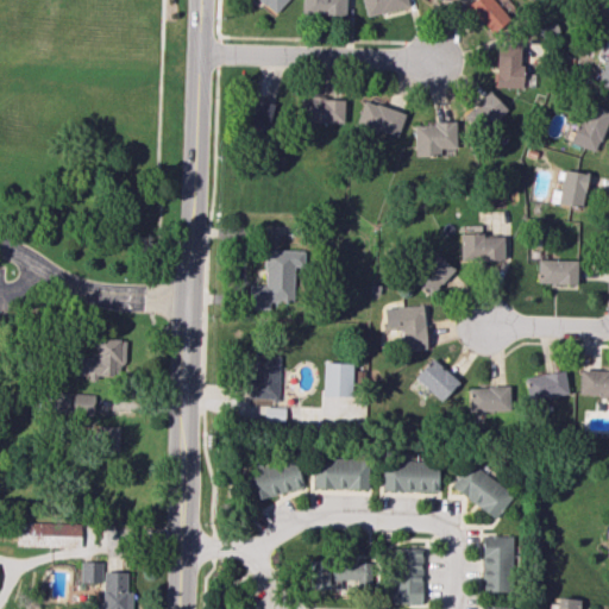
[(258,0),(274,13),(286,0),(258,0)]
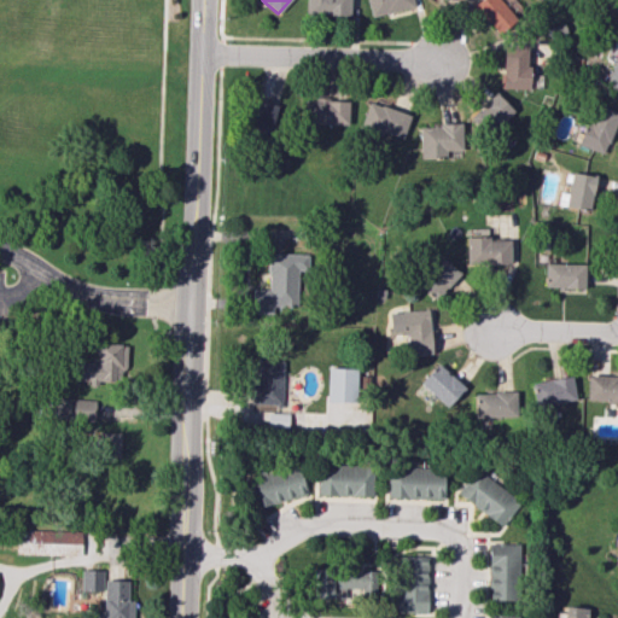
[(350,16),(349,0),(305,0),(305,15),(350,16)]
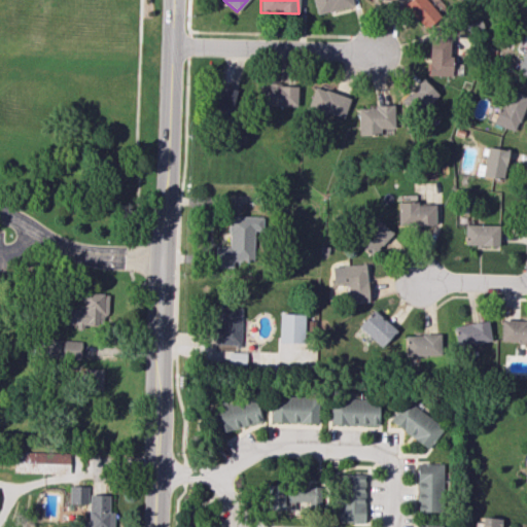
[(313,0),(316,13),(352,6),(351,0),(313,0)]
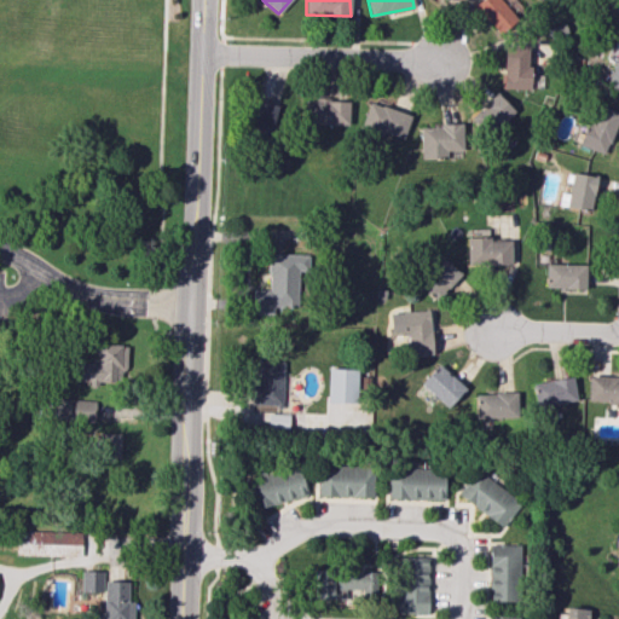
[(514,0),(503,0),(503,1),(501,0),(479,0),(473,6),(495,29),(520,5),(514,0)]
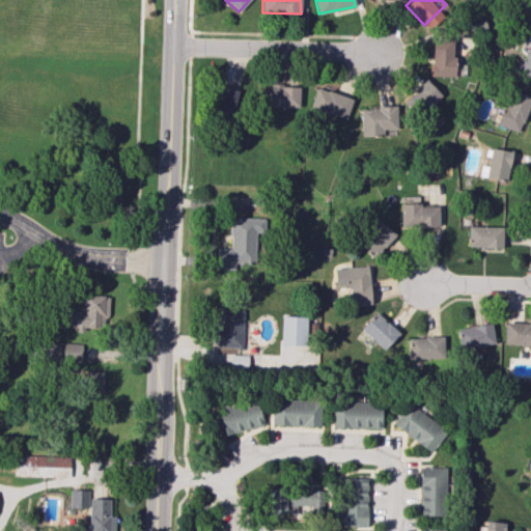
[(431,40),(431,76),(453,76),(453,40),(431,40)]
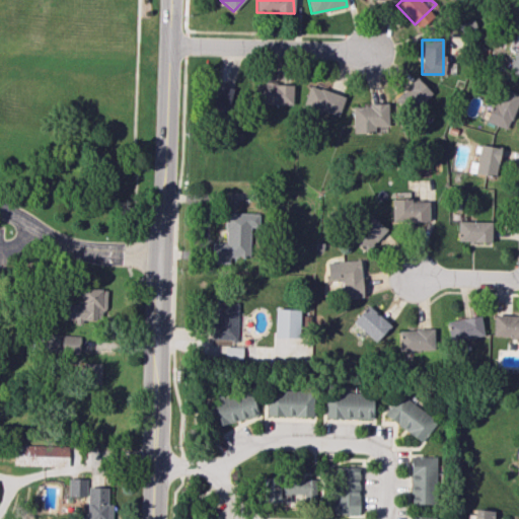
[(518,41),(507,72),(518,76),(518,41)]
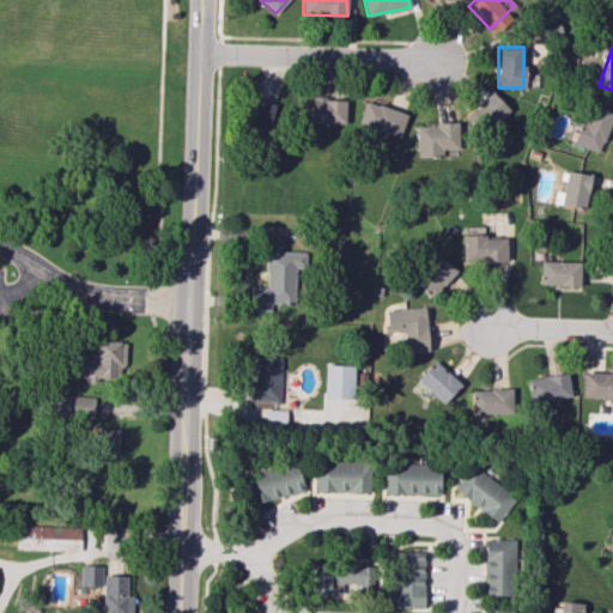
[(484,134),(509,110),(492,91),(467,115),(484,134)]
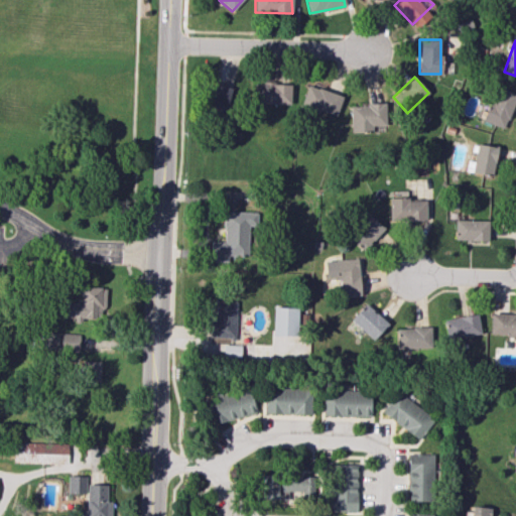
[(253,103),(291,104),(292,84),(254,83),(253,103)]
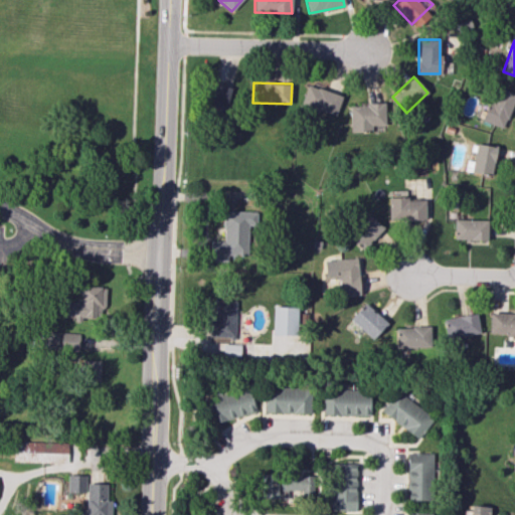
[(207,109),(228,110),(229,84),(208,84),(207,109)]
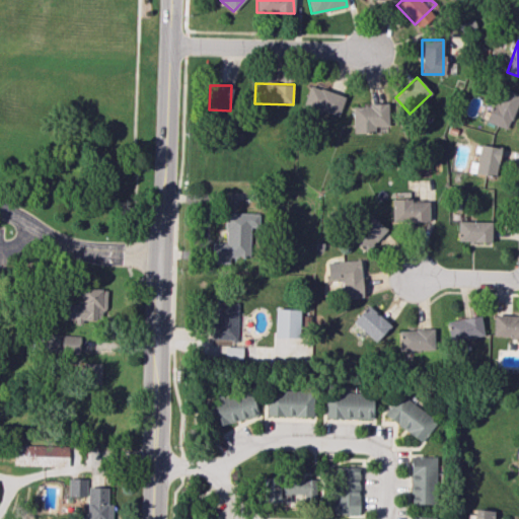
[(303,105),(338,117),(345,96),(309,85),(303,105)]
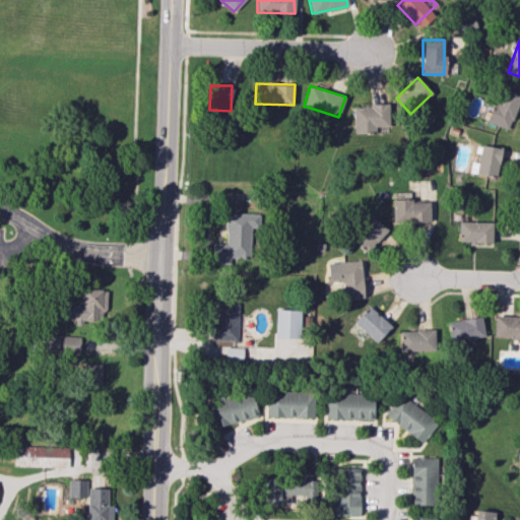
[(519,96),(519,94),(500,87),(486,122),(507,130),(519,96)]
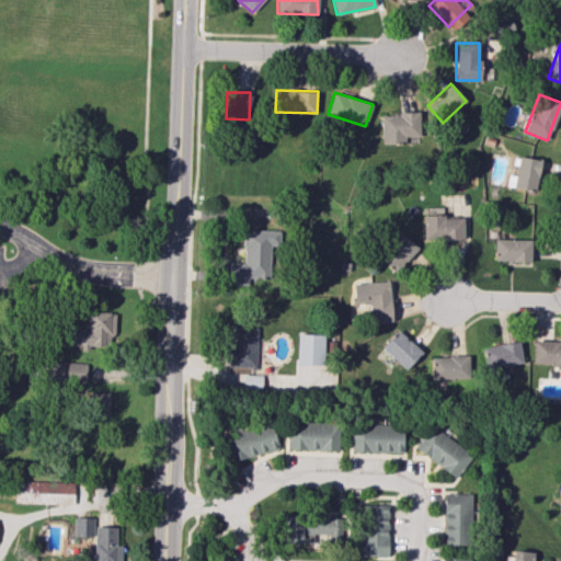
[(381,144),(419,142),(419,113),(381,114),(381,144)]
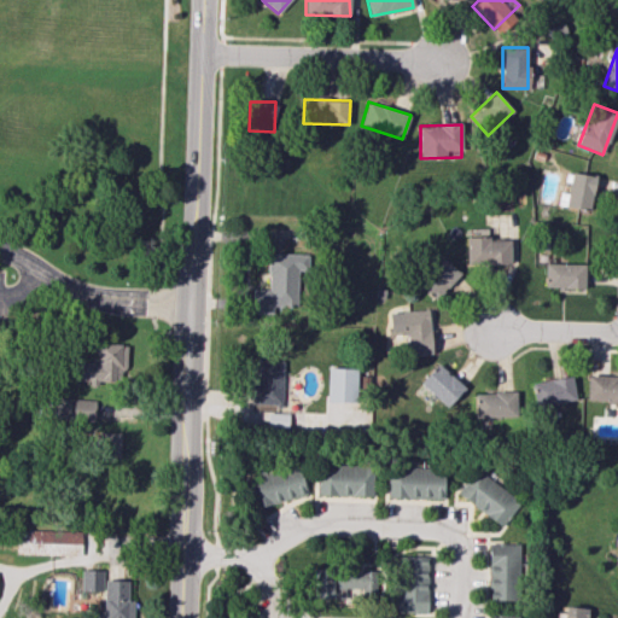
[(559,192),(557,205),(589,210),(595,175),(571,172),(567,193),(559,192)]
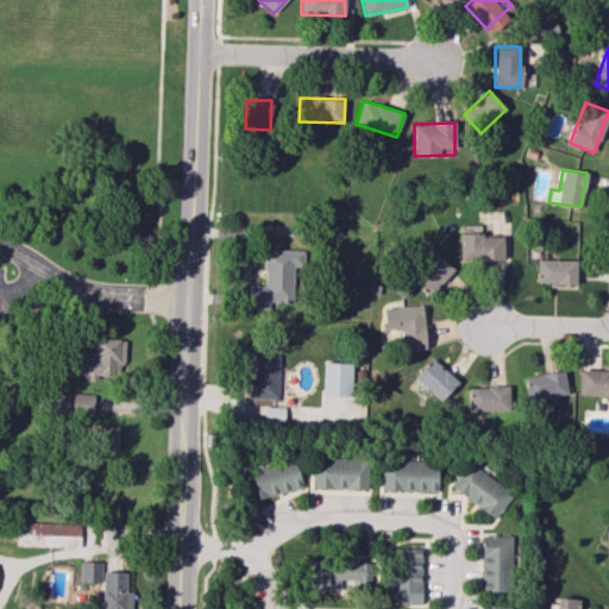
[(502,234),(459,236),(460,261),(502,259),(502,234)]
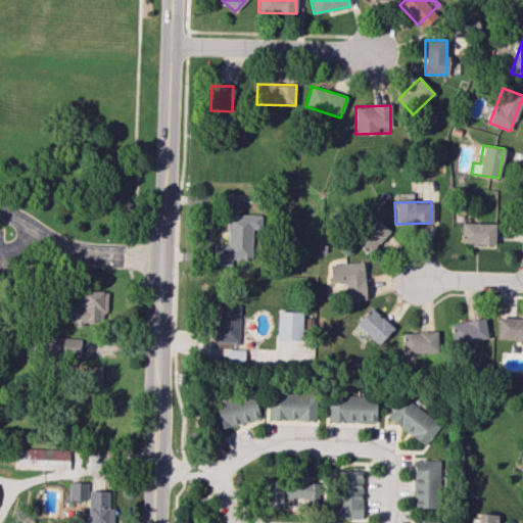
[(260,215),(227,214),(226,244),(212,244),(212,265),(231,266),(231,258),(250,259),(251,229),(259,229),(260,215)]
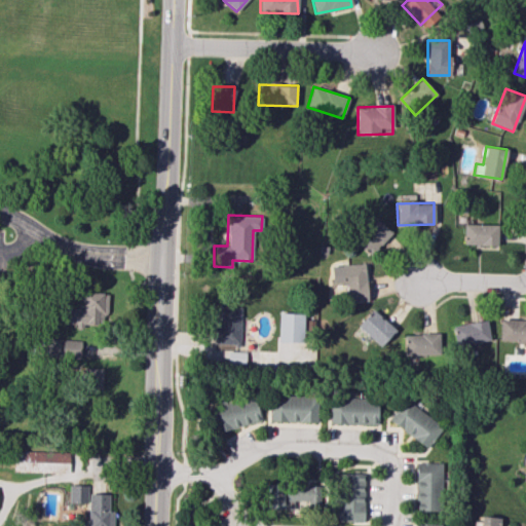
[(390,232),(374,217),(353,239),(370,255),(390,232)]
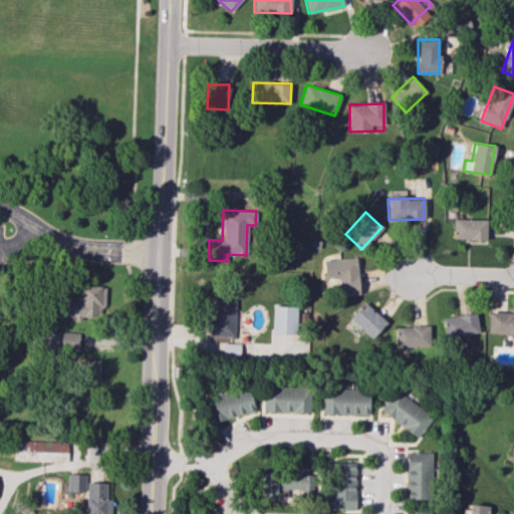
[(485,240),(486,220),(453,219),(453,239),(485,240)]
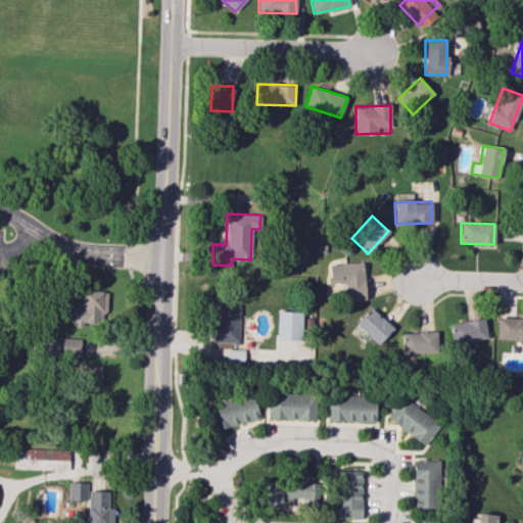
[(329,264),(330,281),(345,280),(346,300),(365,299),(363,263),(329,264)]
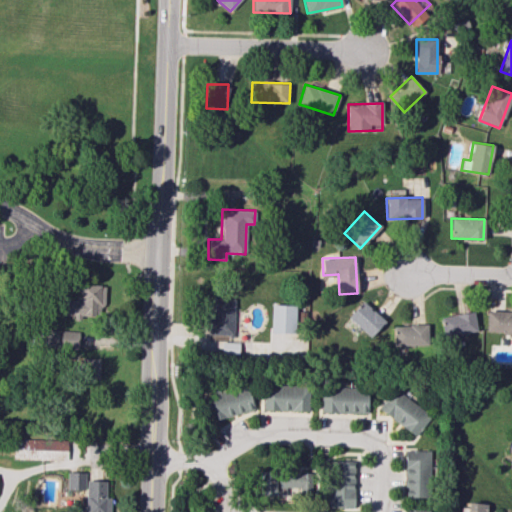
[(104,285),(81,284),(80,299),(64,299),(64,314),(72,315),(72,316),(104,317),(104,285)]
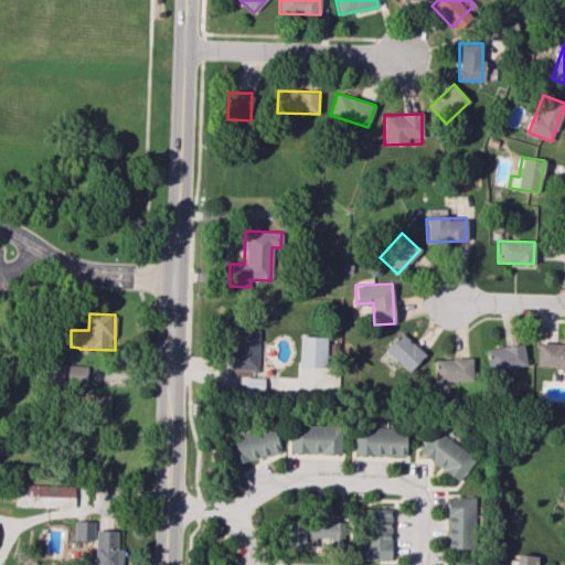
[(258,330),(236,329),(236,351),(230,351),(230,370),(257,371),(258,330)]
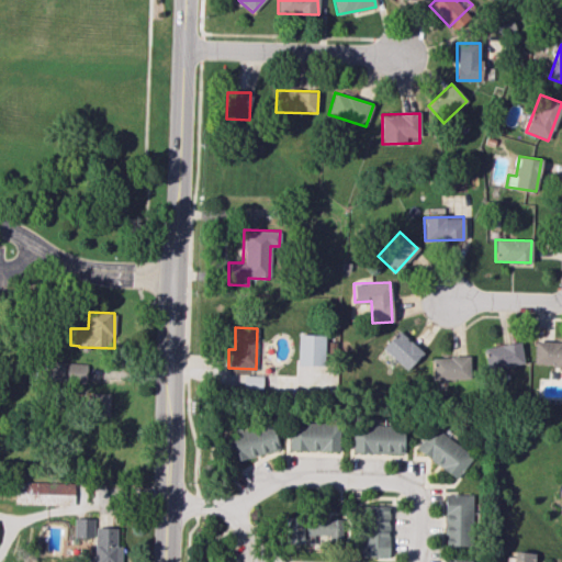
[(423,351),(396,330),(382,349),(407,370),(423,351)]
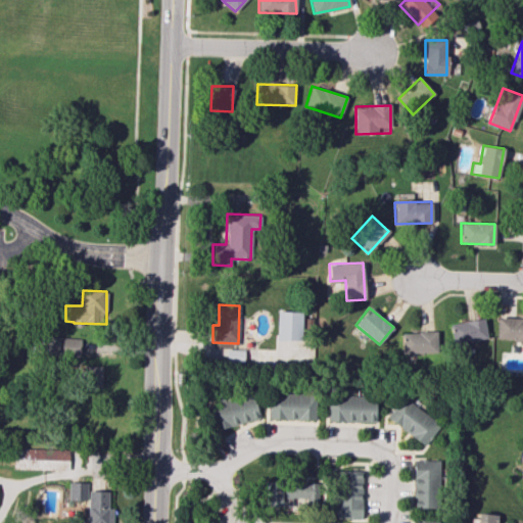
[(301,340),(302,312),(277,311),(276,339),(301,340)]
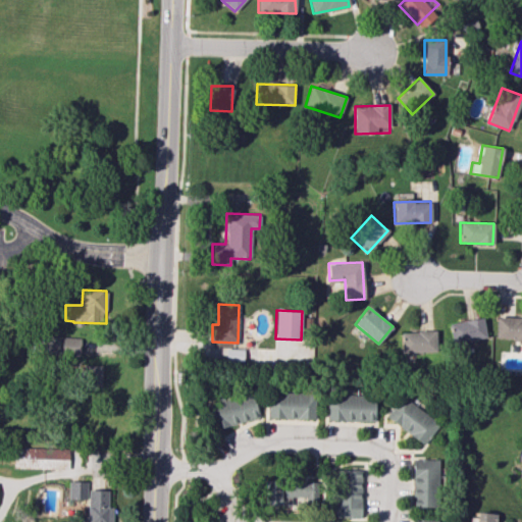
[(496,340),(521,340),(521,317),(496,317),(496,340)]
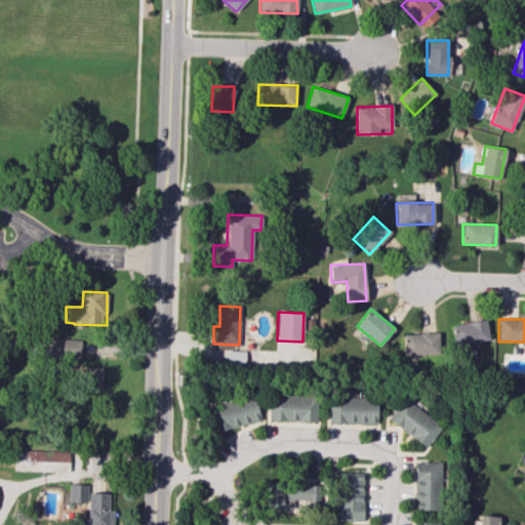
[(452,323),(453,344),(488,340),(486,321),(452,323)]
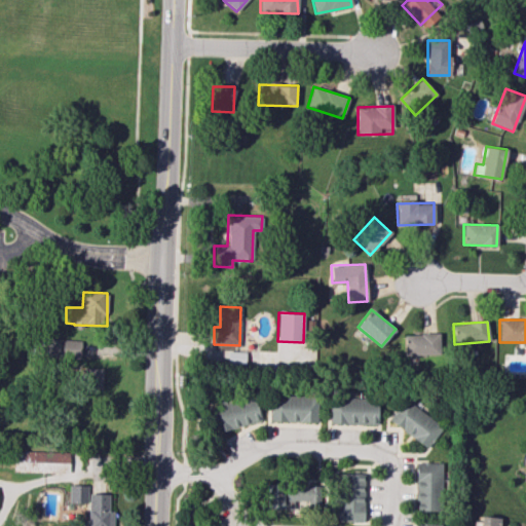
[(404,334),(405,354),(439,353),(438,333),(404,334)]
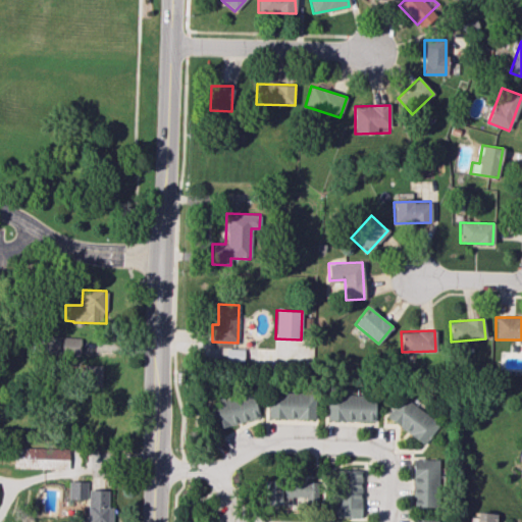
[(80,352),(80,337),(57,337),(57,351),(80,352)]
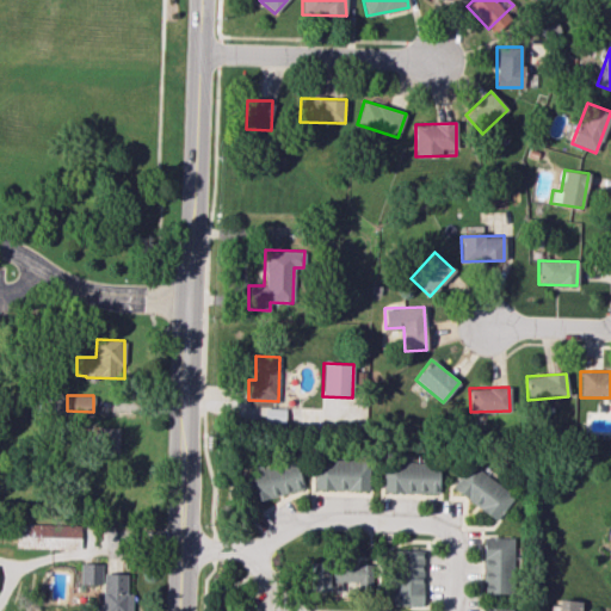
[(102,444),(109,444),(109,452),(118,452),(119,427),(102,427),(102,444)]
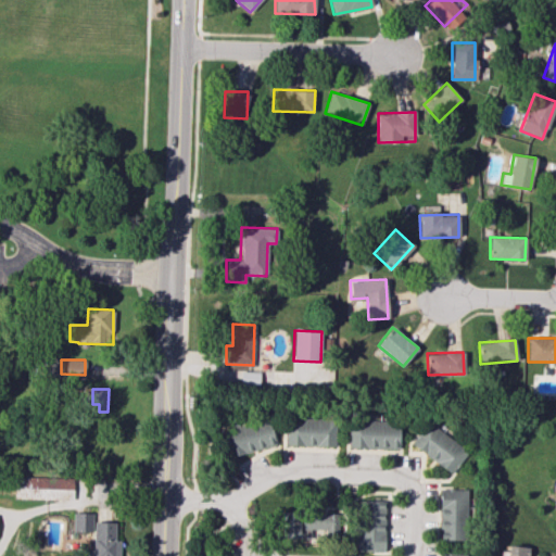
[(232,458),(276,442),(266,416),(223,432),(232,458)]
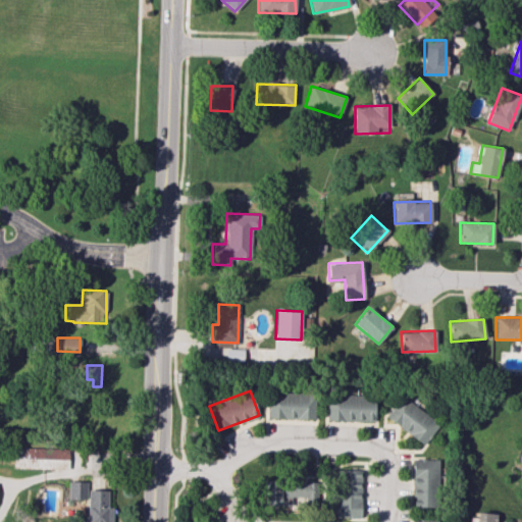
[(268,393),(267,418),(315,419),(316,394),(268,393)]
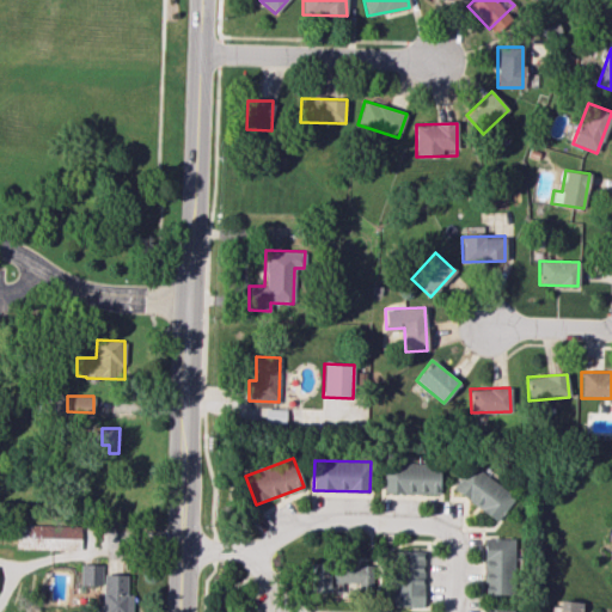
[(384,493),(439,494),(440,464),(384,463),(384,493)]
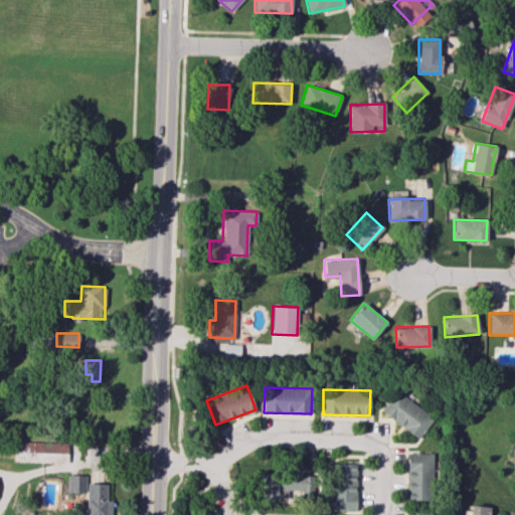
[(380,409),(416,439),(433,418),(395,389),(380,409)]
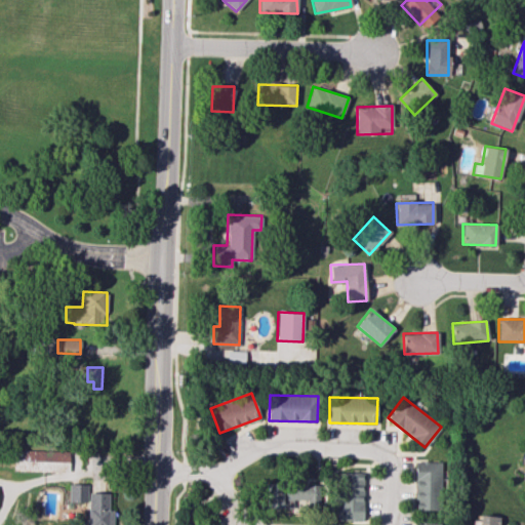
[(13,470),(69,471),(69,451),(14,450),(13,470)]
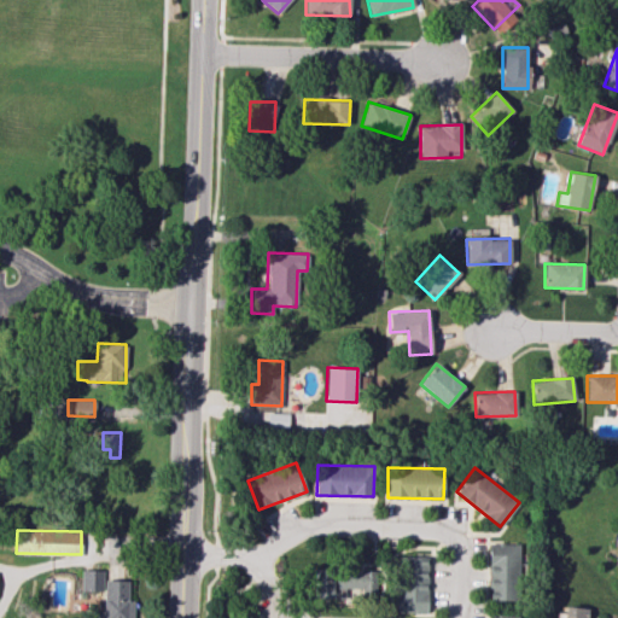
[(488,543),(489,600),(517,600),(517,543),(488,543)]
